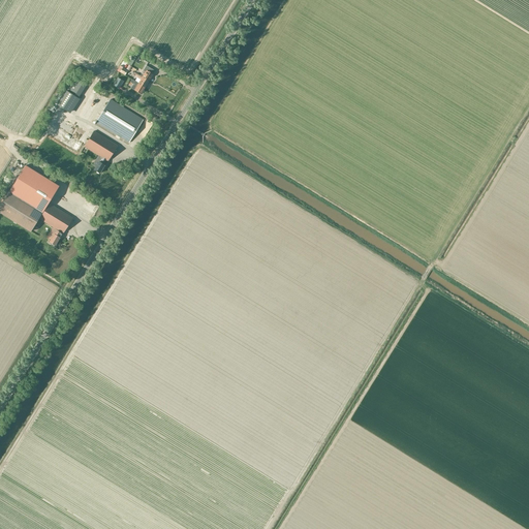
[(145,72),(143,76),(149,81),(153,74),(151,73),(153,70),(146,65),(143,70),(145,72)]
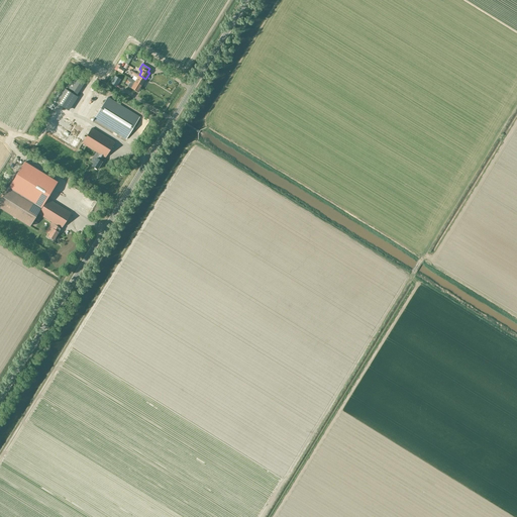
[(124,69),(117,65),(114,69),(122,74),(124,69)]
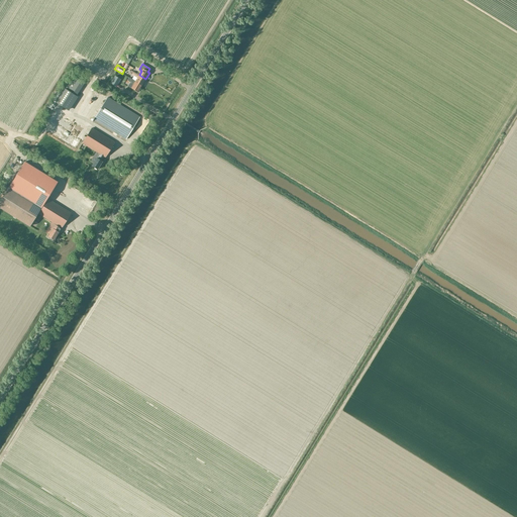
[(145,79),(139,75),(133,72),(132,74),(137,78),(135,82),(141,86),(145,79)]
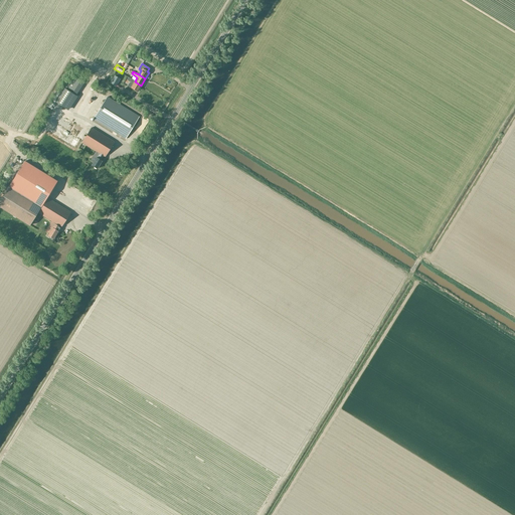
[(83,82),(72,74),(63,89),(70,93),(75,96),(83,82)]
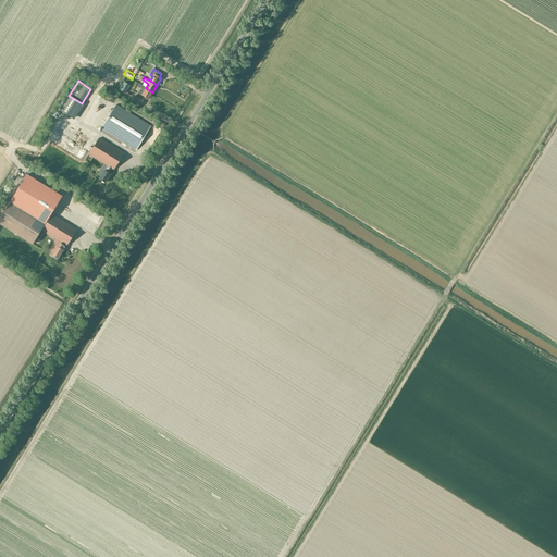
[(124,82),(119,89),(124,94),(130,86),(124,82)]
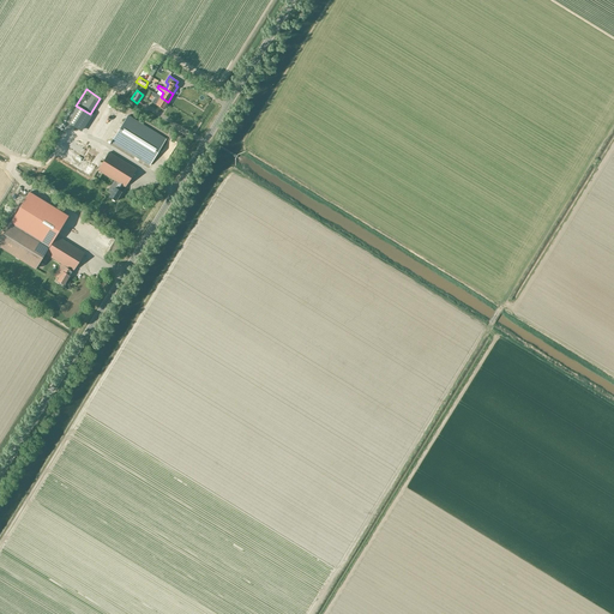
[(156,104),(163,109),(168,102),(161,97),(154,92),(151,95),(155,97),(152,102),(156,104)]
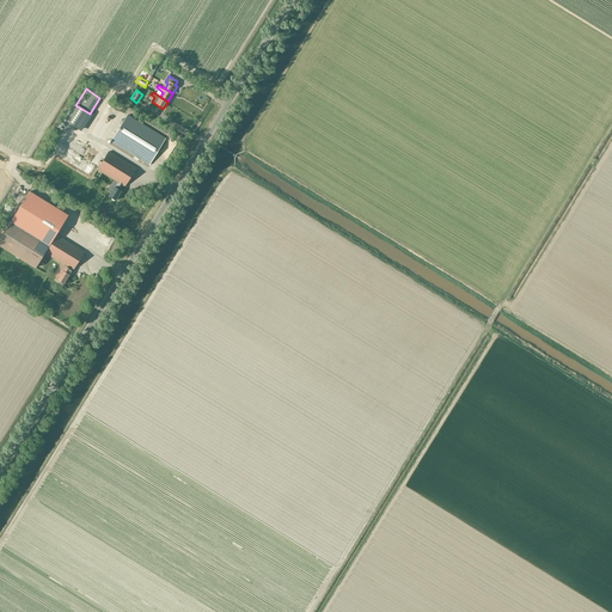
[(73,127),(84,110),(75,105),(66,121),(73,127)]
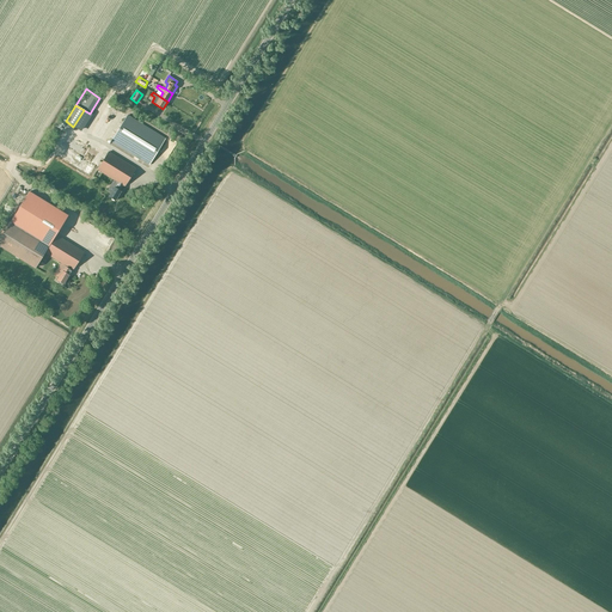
[(105,108),(102,115),(111,120),(115,114),(105,108)]
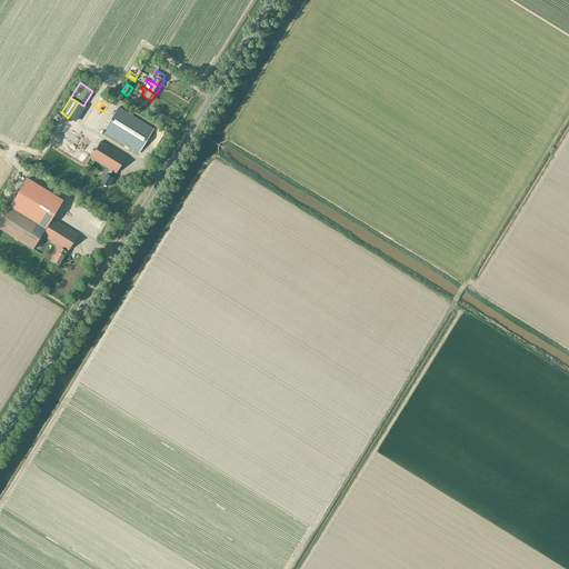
[(118,107),(103,131),(138,153),(153,129),(118,107)]
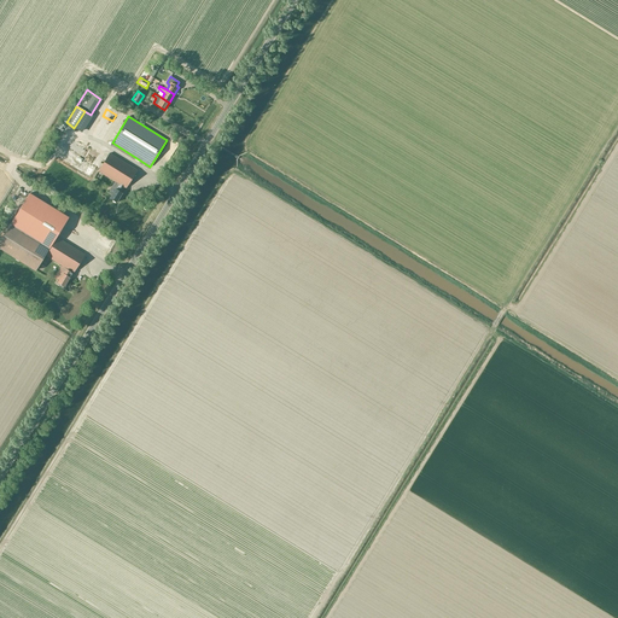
[(74,129),(83,135),(92,123),(82,117),(74,129)]
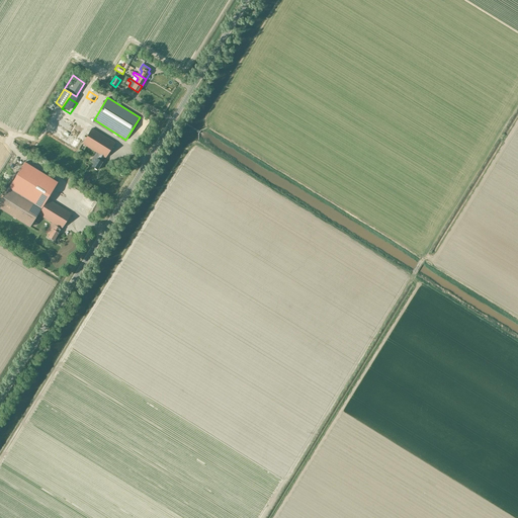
[(66,123),(64,130),(75,135),(78,128),(66,123)]
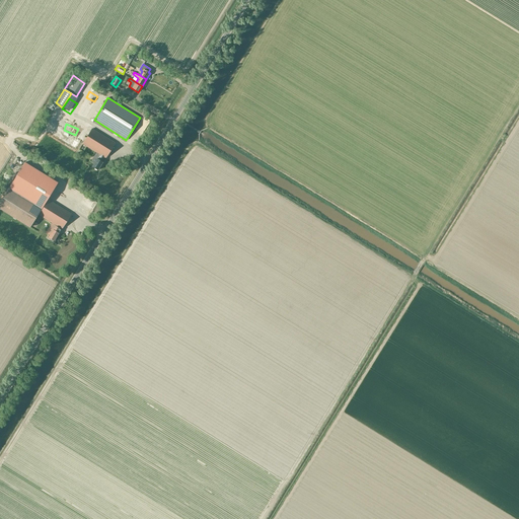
[(82,144),(96,153),(103,157),(105,158),(115,143),(91,129),(82,144)]
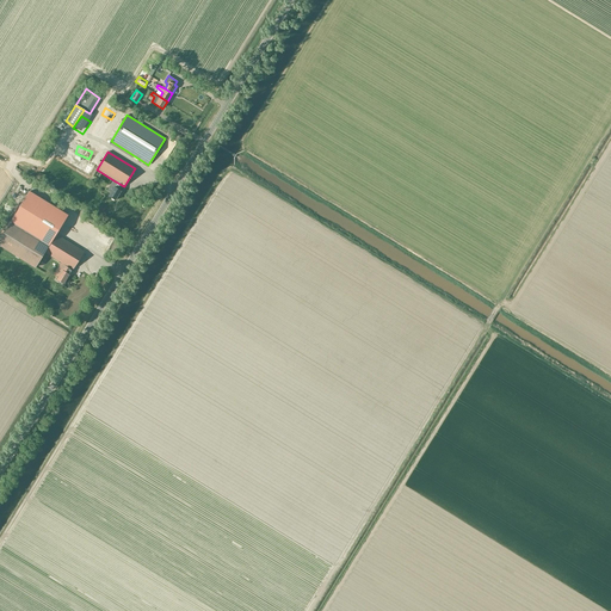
[(119,190),(122,185),(113,180),(110,185),(113,187),(107,196),(115,201),(121,191),(119,190)]
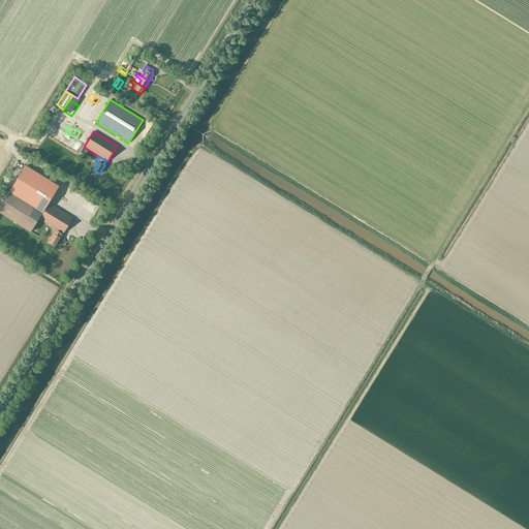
[(25,165),(8,192),(42,213),(45,209),(44,208),(58,186),(25,165)]
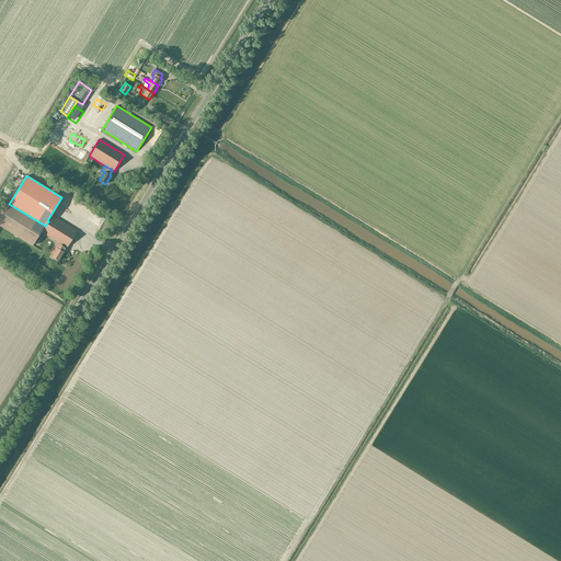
[(52,216),(48,221),(45,226),(9,204),(4,213),(1,210),(0,213),(0,214),(2,216),(0,218),(0,226),(32,245),(39,231),(60,244),(66,248),(67,248),(77,231),(52,216)]
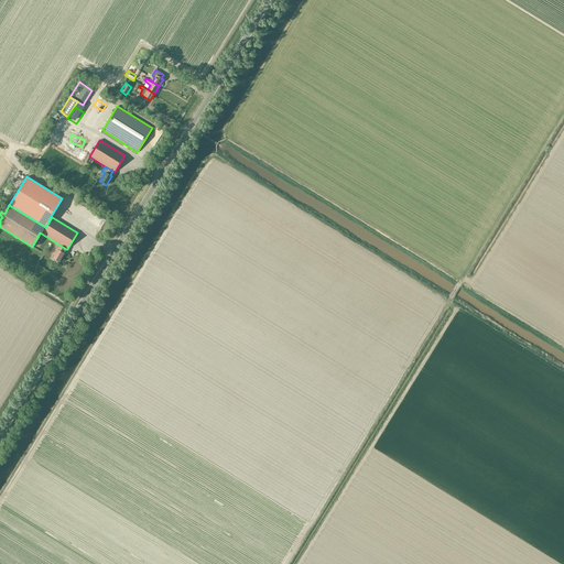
[(61,215),(73,224),(75,221),(62,213),(61,215)]
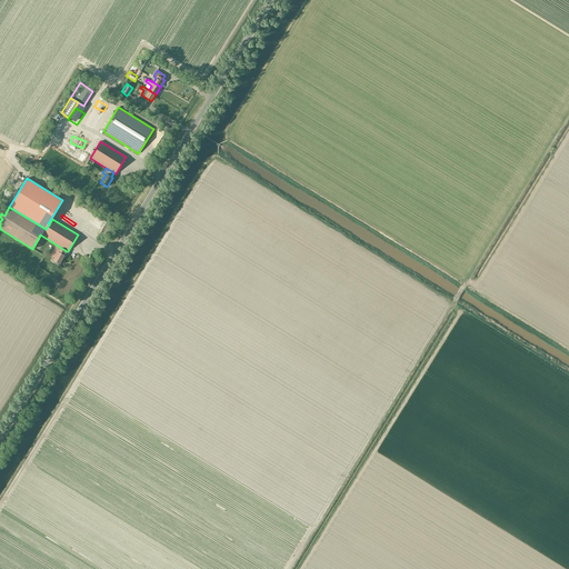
[(67,251),(61,248),(59,252),(58,252),(52,260),(59,265),(65,256),(63,256),(67,251)]
